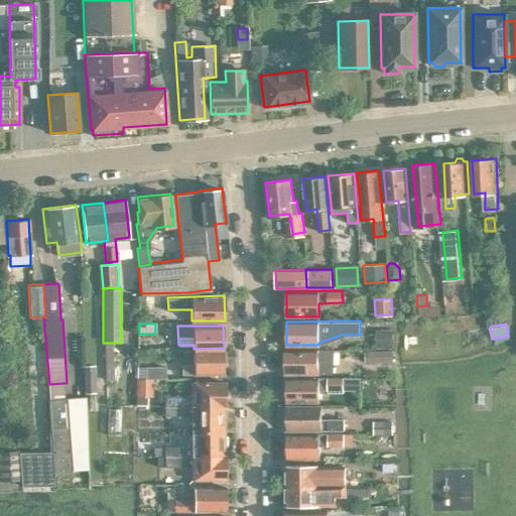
[(392,331),(375,331),(375,348),(392,348),(392,331)]
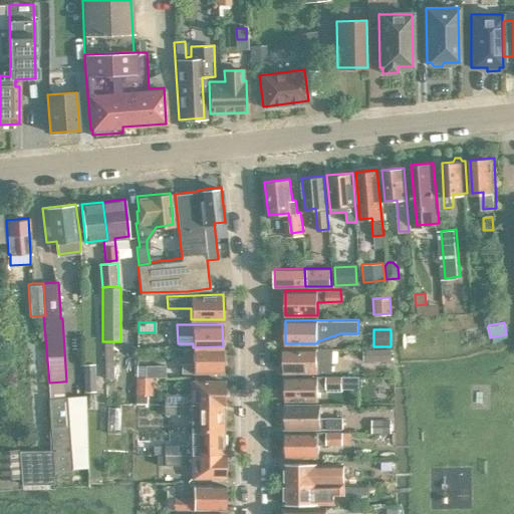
[(223,371),(223,347),(223,346),(193,347),(193,361),(182,362),(182,371),(223,371)]
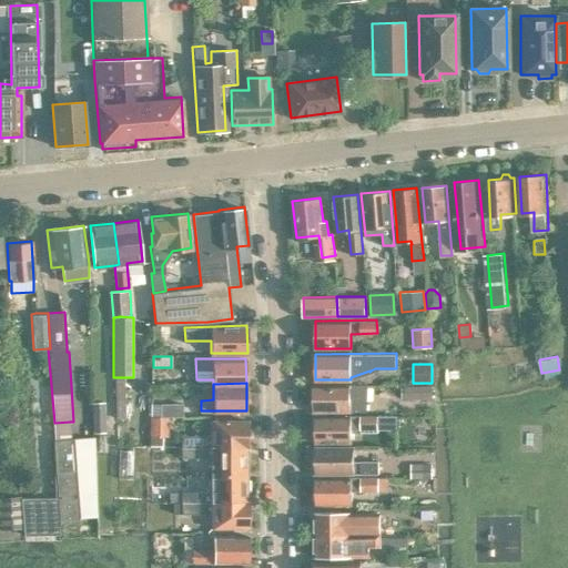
[(313,411),(365,412),(365,399),(351,399),(351,385),(313,385),(313,411)]
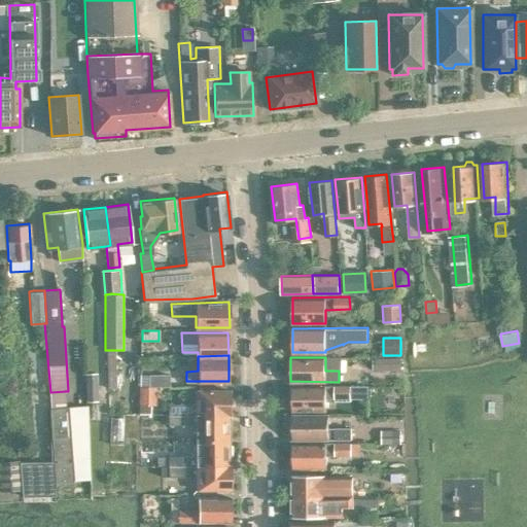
[(373,370),(401,369),(400,357),(373,357),(373,370)]
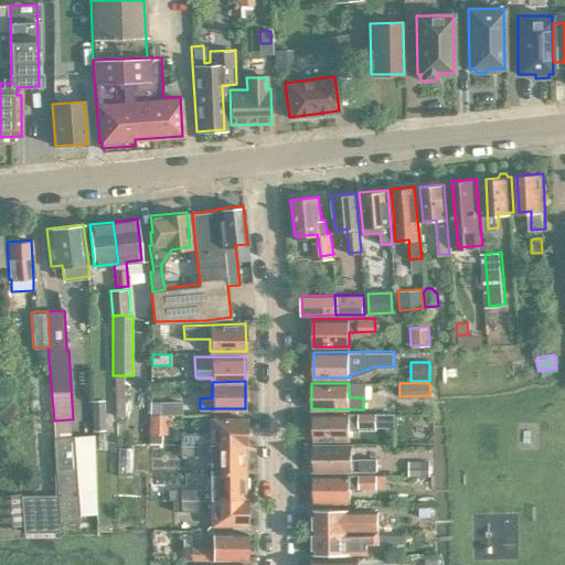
[(106,401),(94,402),(95,430),(107,430),(106,401)]
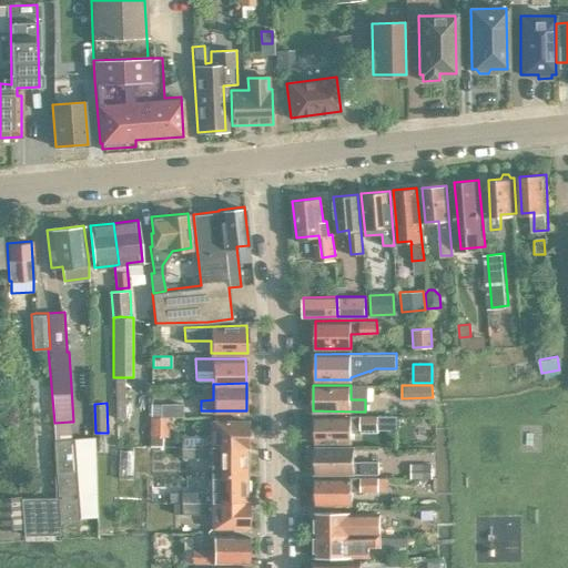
[(160,415),(183,415),(183,403),(160,403),(160,415)]
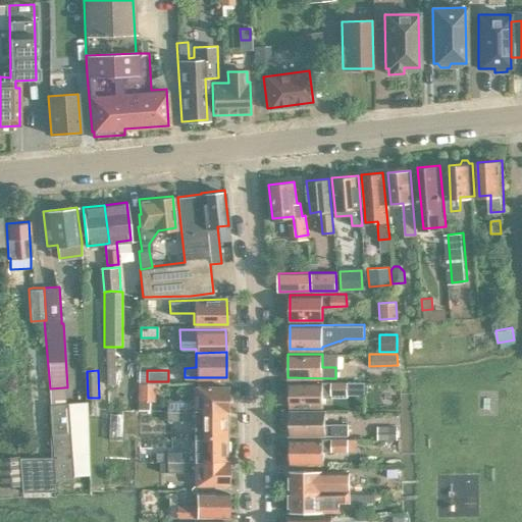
[(322,394),(346,394),(365,394),(365,381),(346,380),(289,381),(290,407),(322,406),(322,394)]
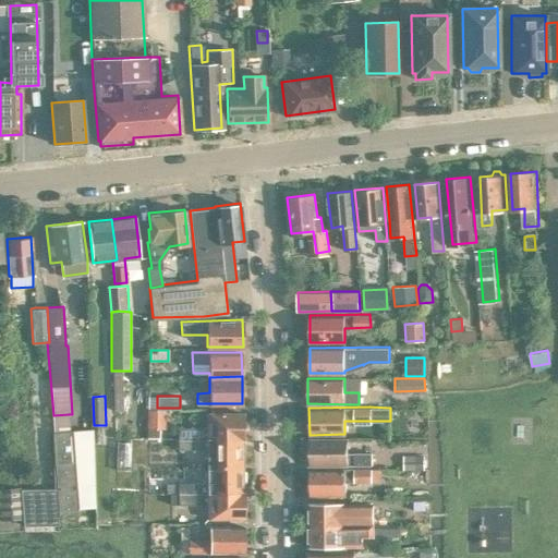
[(148,410),(148,426),(148,439),(160,439),(159,426),(165,426),(165,410),(148,410)]
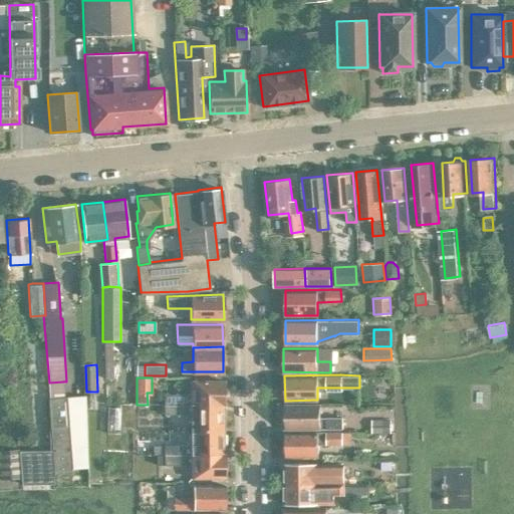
[(165,396),(164,403),(164,405),(223,406),(225,406),(224,380),(191,380),(191,395),(165,396)]
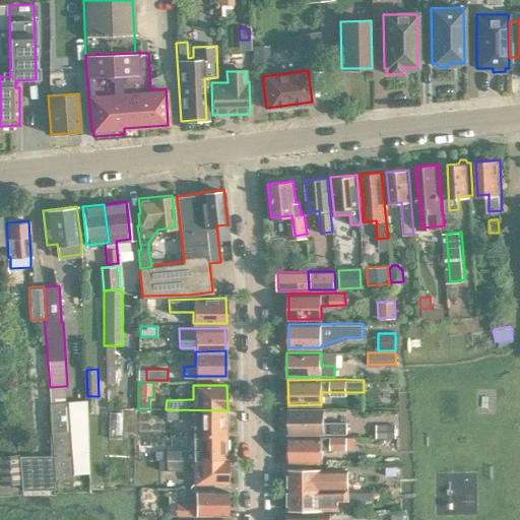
[(50,387),(51,401),(65,401),(64,386),(50,387)]
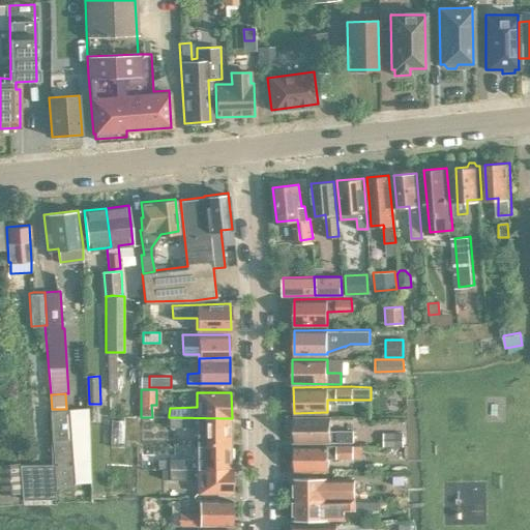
[(72,481),(90,480),(88,408),(66,410),(66,409),(52,409),(50,410),(54,464),(56,490),(74,490),(72,481)]
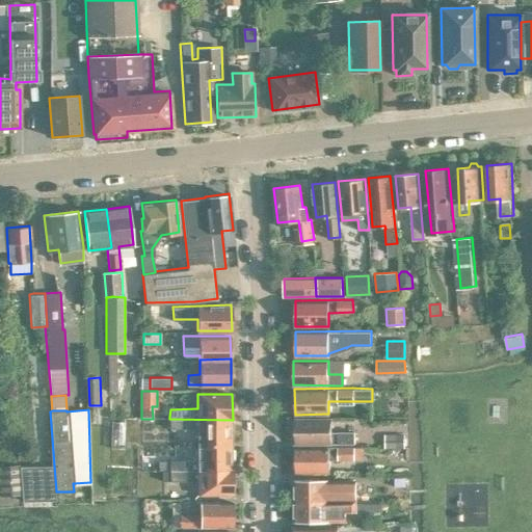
[(231,420),(169,419),(170,428),(197,428),(197,442),(231,441),(231,420)]
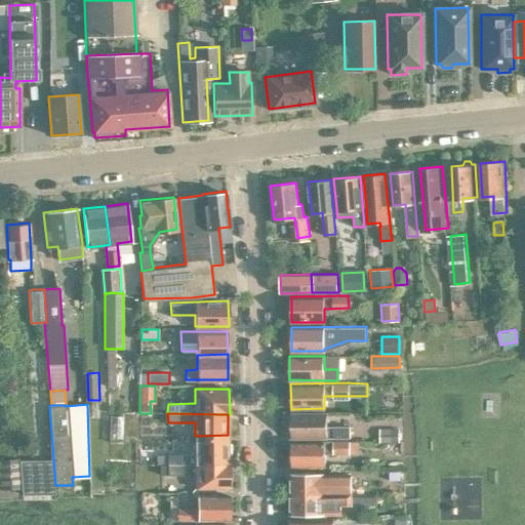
[(292,437),(350,437),(349,426),(327,426),(327,413),(292,413),(292,437)]
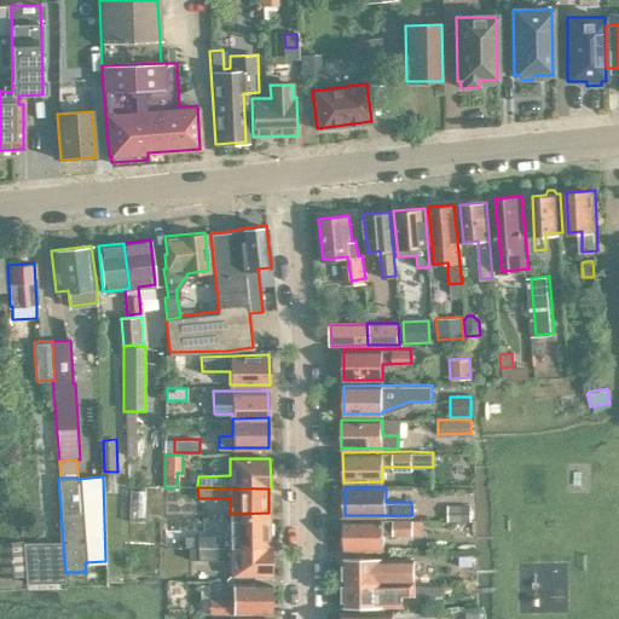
[(447,505),(447,522),(470,521),(470,505),(447,505)]
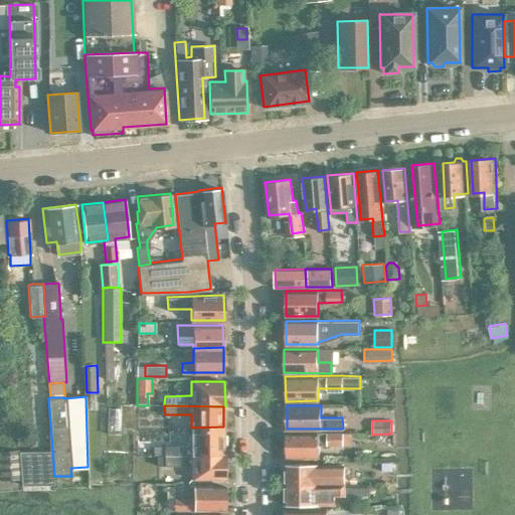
[(157,455),(223,454),(223,432),(191,432),(191,446),(165,446),(157,447),(157,455)]
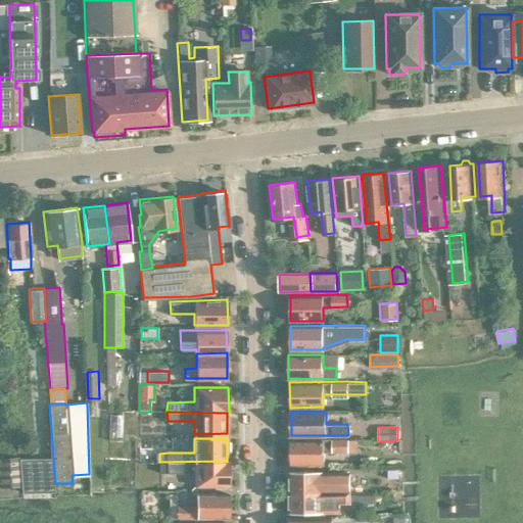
[(348,450),(348,440),(348,439),(291,440),(291,464),(323,464),(323,452),(348,450)]
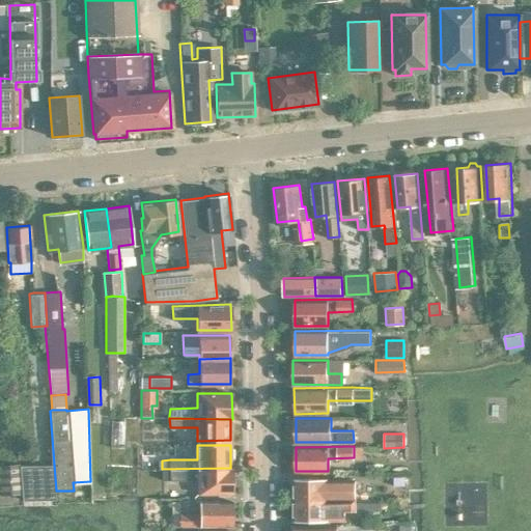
[(20,469),(20,463),(0,464),(0,494),(22,493),(20,469)]
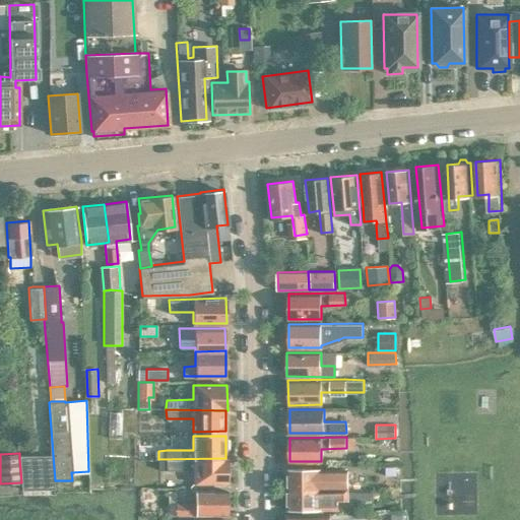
[(22,490),(55,489),(55,480),(53,455),(19,455),(22,490)]
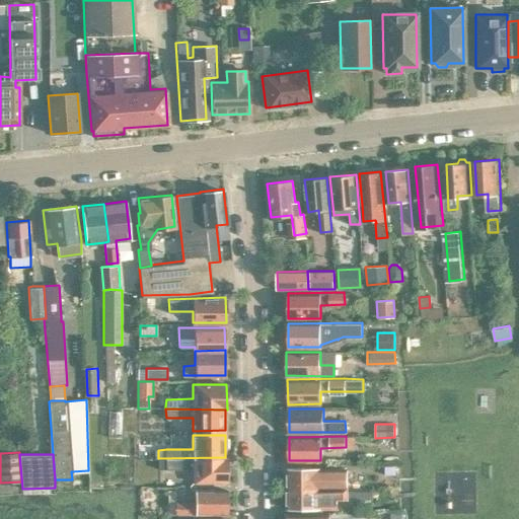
[(159,469),(193,467),(194,482),(226,482),(226,457),(225,457),(158,458),(159,469)]
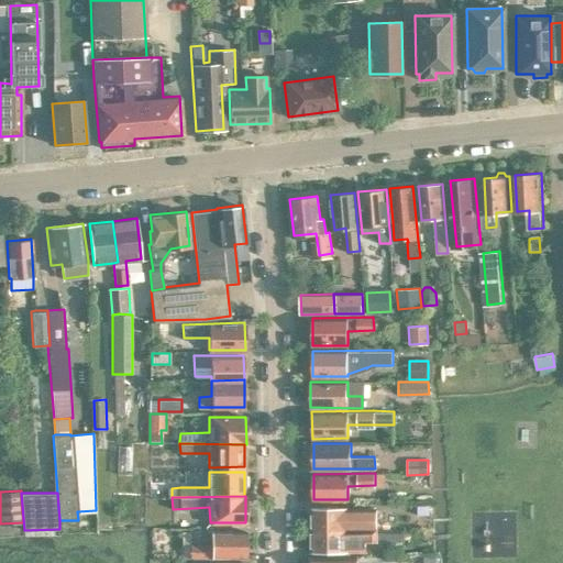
[(429,506),(418,506),(418,516),(429,515),(429,506)]
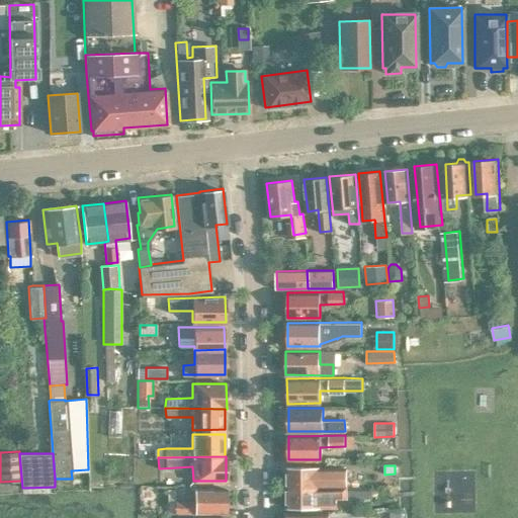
[(346,467),(320,467),(286,467),(286,488),(341,487),(346,487),(346,467)]
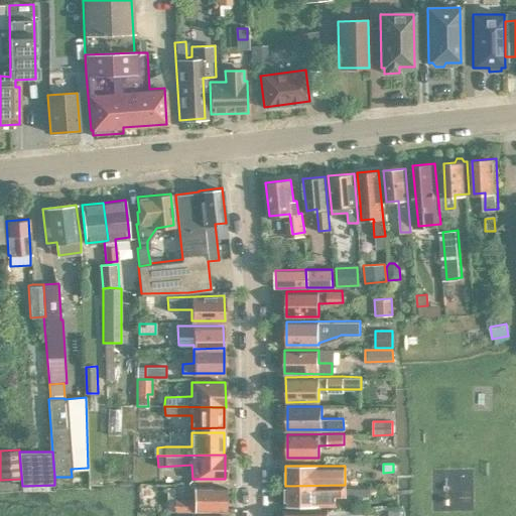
[(340,485),(285,486),(285,505),(328,505),(333,496),(340,496),(340,485)]
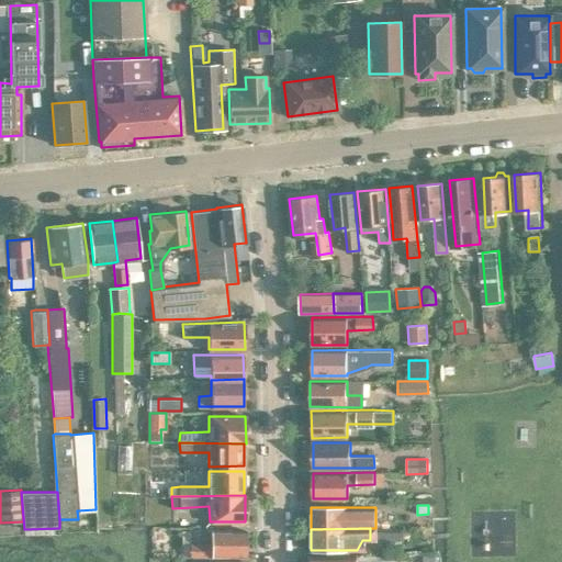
[(188,546),(188,547),(175,548),(175,557),(245,557),(245,530),(210,531),(210,544),(188,546)]
